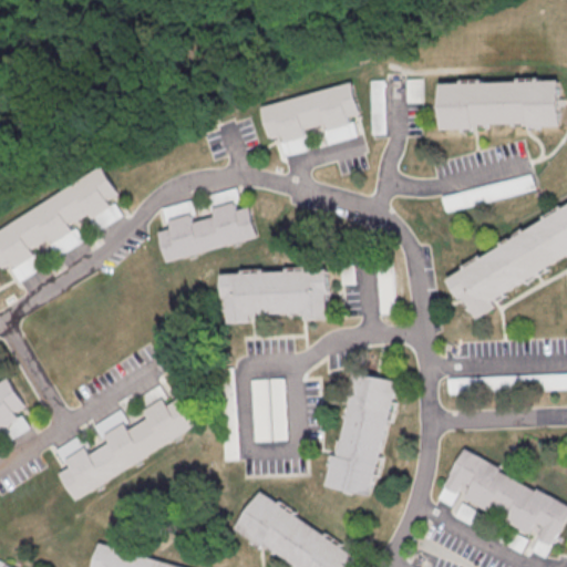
[(385,79),(371,79),(372,133),(387,133),(385,79)]
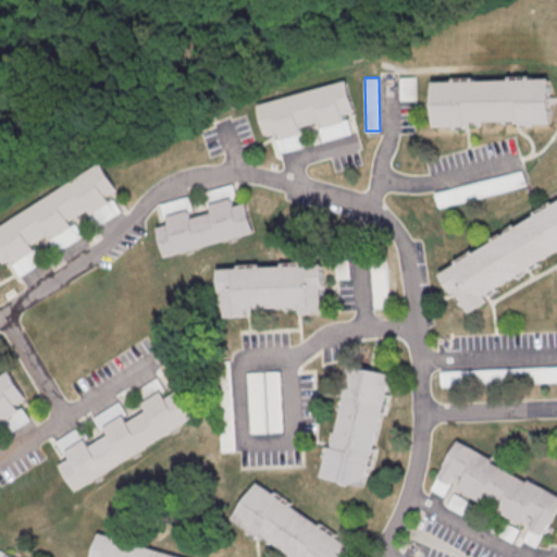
[(417,100),(416,77),(400,77),(400,100),(417,100)]
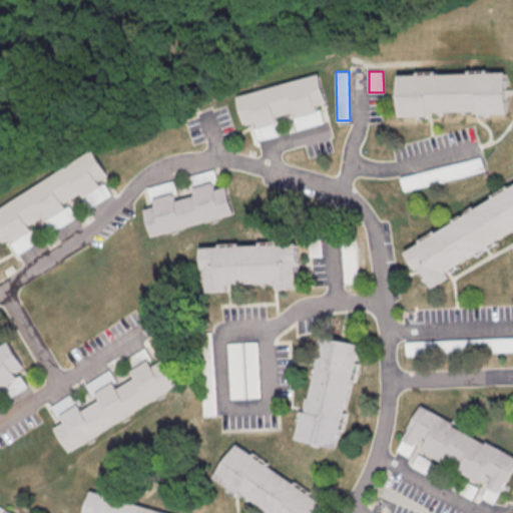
[(399,74),(506,71),(507,113),(480,113),(480,110),(430,111),(430,116),(400,116),(399,74)]
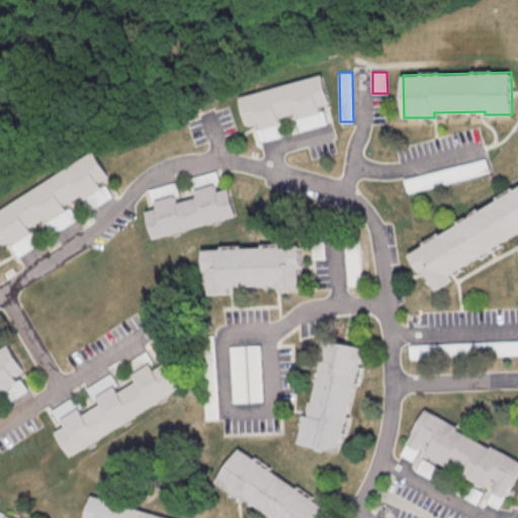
[(241,97),(249,125),(260,122),(262,130),(281,123),(279,116),(298,111),(300,118),(322,112),(320,105),(331,102),(323,75),(241,97)]
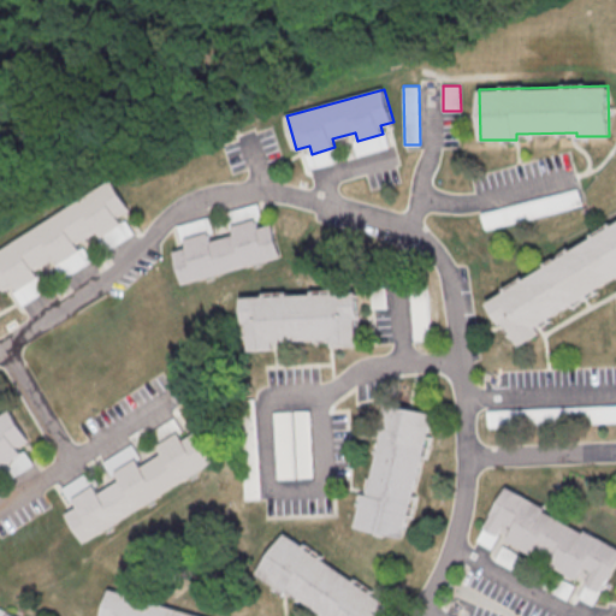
[(0,247),(110,178),(129,208),(117,217),(120,223),(101,235),(98,230),(77,243),(81,250),(60,264),(57,258),(36,271),(40,277),(17,291),(13,285),(1,292),(0,290),(0,247)]
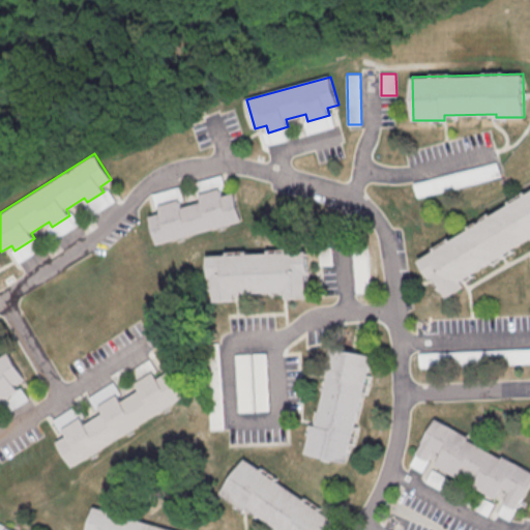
[(500,176),(497,162),(414,182),(417,197),(500,176)]
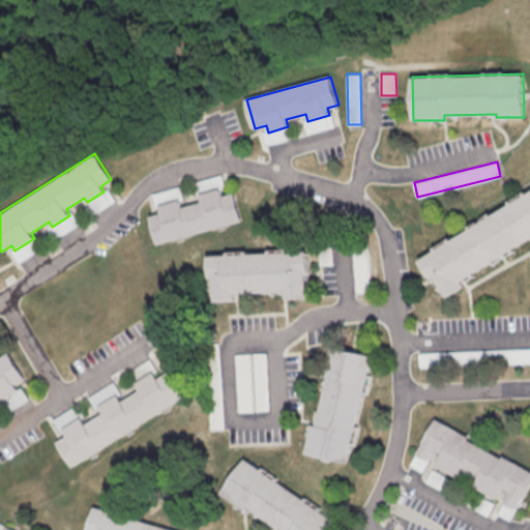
[(150,215),(157,243),(243,221),(235,193),(224,196),(222,187),(201,194),(203,201),(182,207),(179,199),(159,205),(162,212),(150,215)]
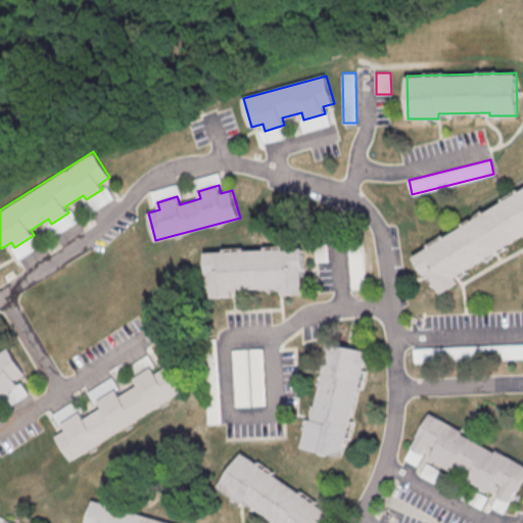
[(412,256),(522,185),(522,233),(455,276),(458,282),(440,293),(429,277),(426,279),(412,256)]
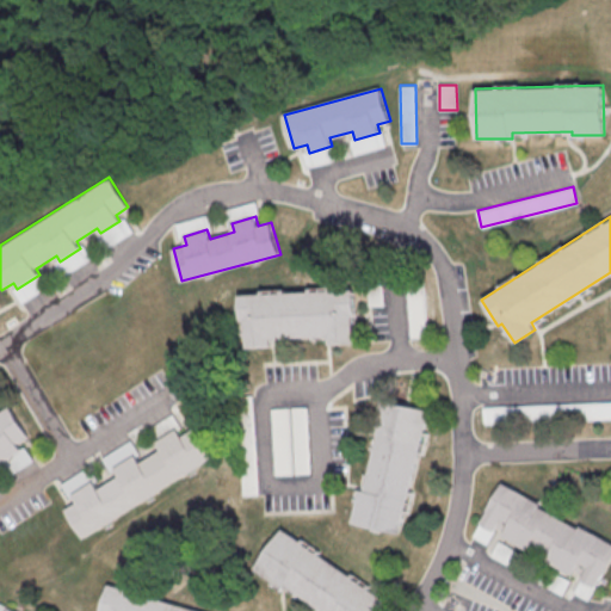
[(133,233),(125,220),(98,235),(105,248),(133,233)]
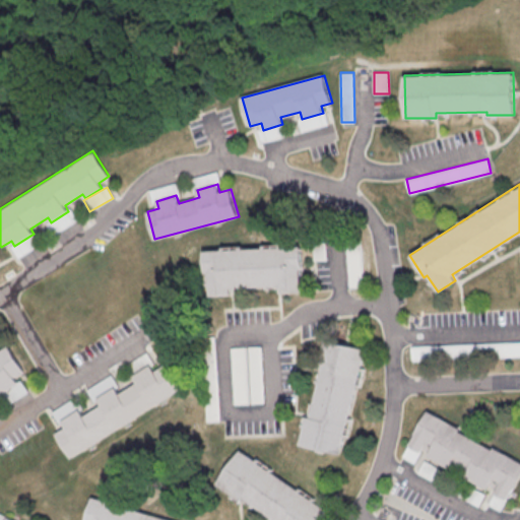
[(204,250),(206,285),(210,285),(211,296),(231,295),(231,287),(279,284),(280,291),(301,290),(300,268),(304,268),(303,245),(204,250)]
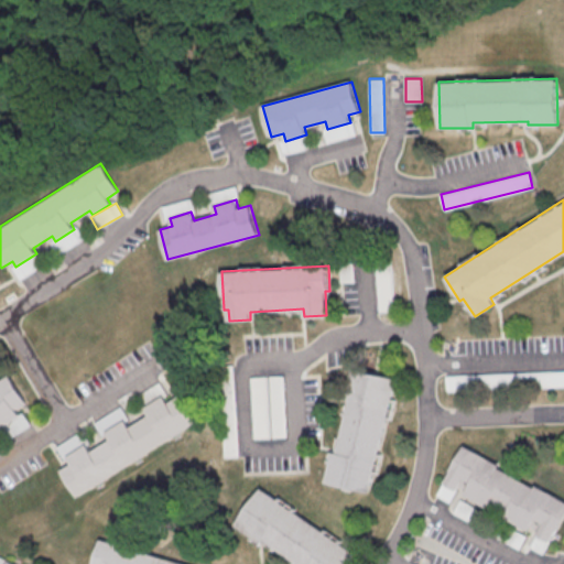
[(322,481),(367,492),(394,379),(349,368),(322,481)]
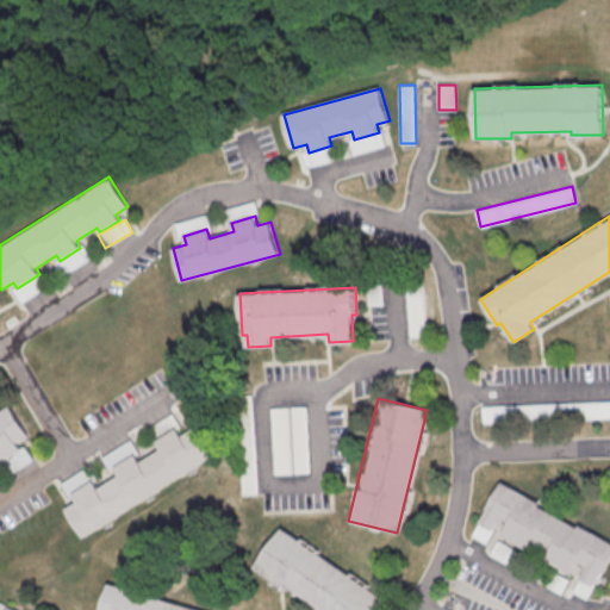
[(609,417),(609,400),(547,404),(547,419),(609,417)]
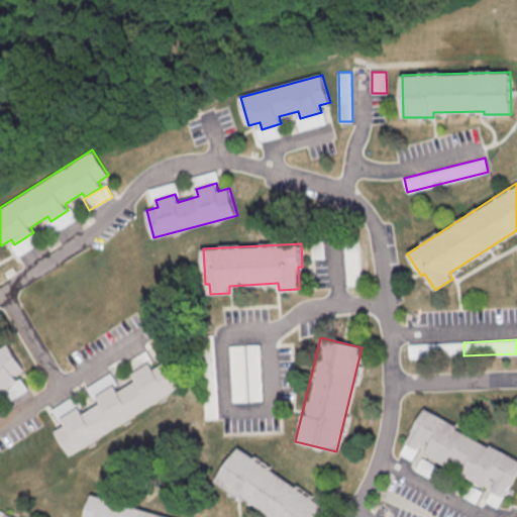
[(247,401),(261,400),(259,344),(245,344),(247,401)]
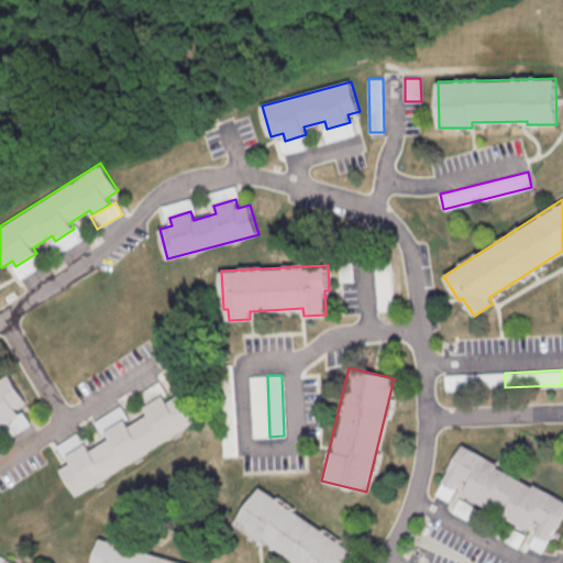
[(0,383),(11,376),(25,401),(15,408),(21,416),(0,428),(0,383)]
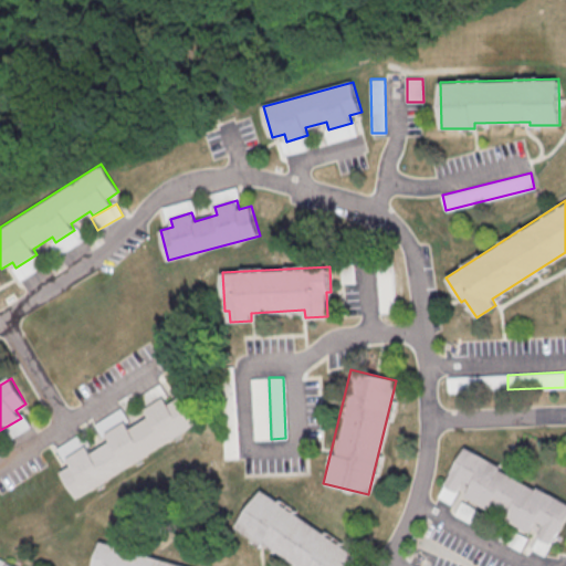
[(251,378),(253,439),(269,439),(266,378),(251,378)]
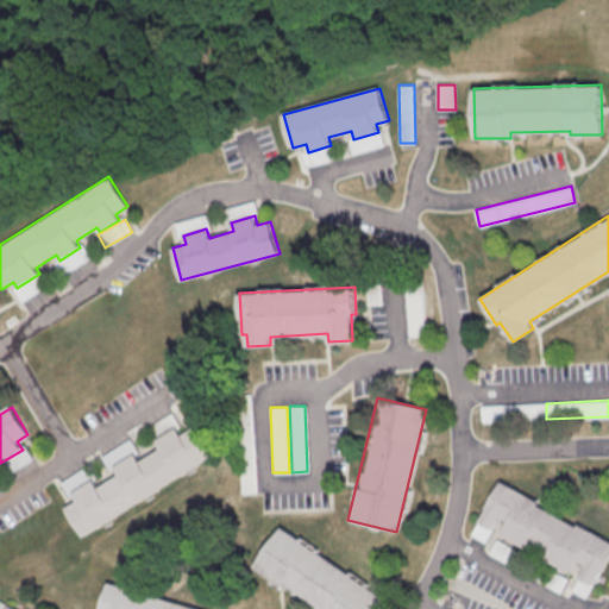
[(192,428),(209,454),(83,537),(64,507),(76,500),(71,493),(94,477),(100,487),(119,473),(114,466),(135,453),(140,460),(161,447),(156,440),(176,427),(181,435),(192,428)]
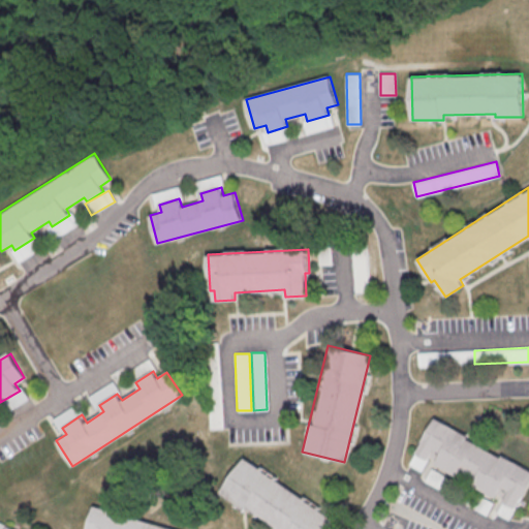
[(432,416),(467,436),(466,438),(499,456),(500,454),(528,468),(528,486),(522,499),(520,498),(515,507),(503,501),(505,497),(497,492),(494,496),(474,486),(478,477),(461,468),(457,475),(434,463),(440,454),(433,449),(428,460),(414,453),(421,442),(418,441),(432,416)]
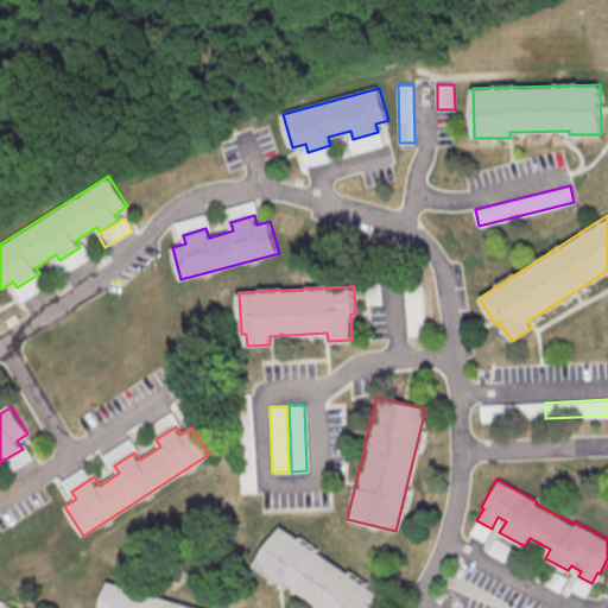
[(279,526),(384,597),(375,607),(311,607),(251,568),(279,526)]
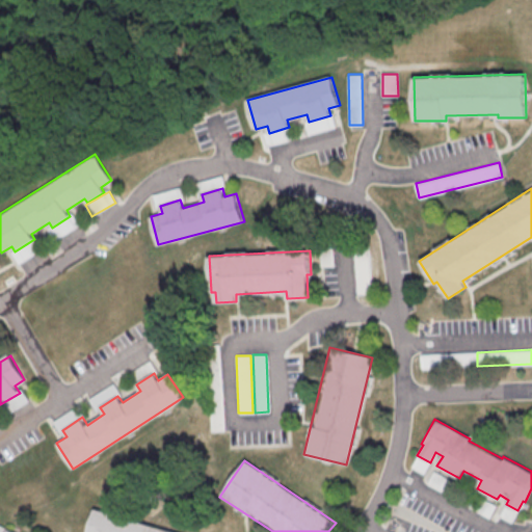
[(85,531),(92,507),(173,531),(85,531)]
